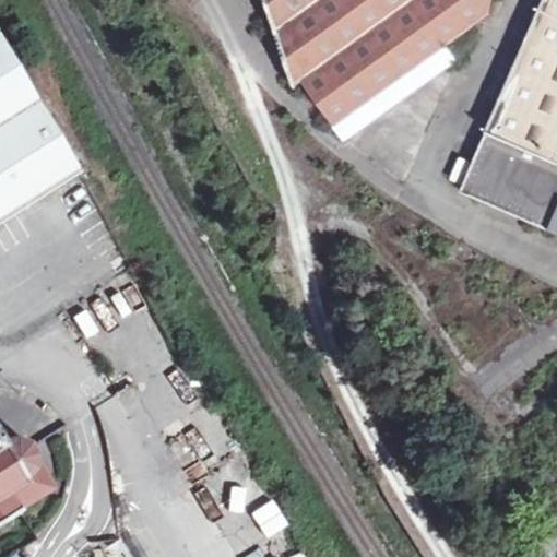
[(261,0),(291,89),(299,82),(328,122),(442,40),(487,10),(489,0),(261,0)]
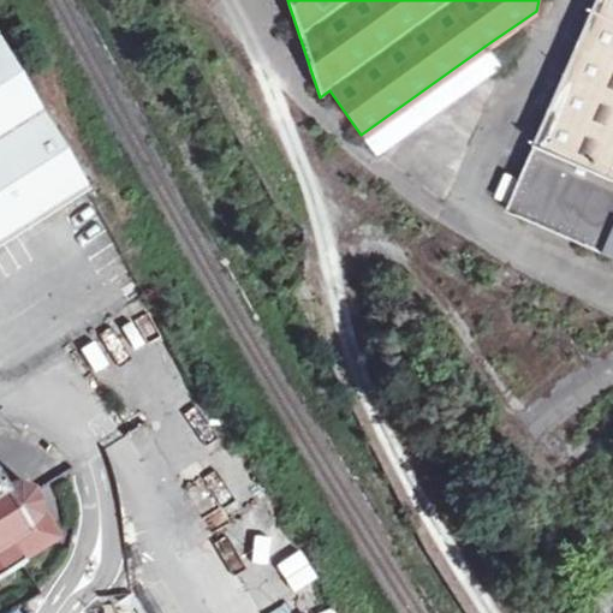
[(595,0),(504,208),(612,256),(612,0),(595,0)]
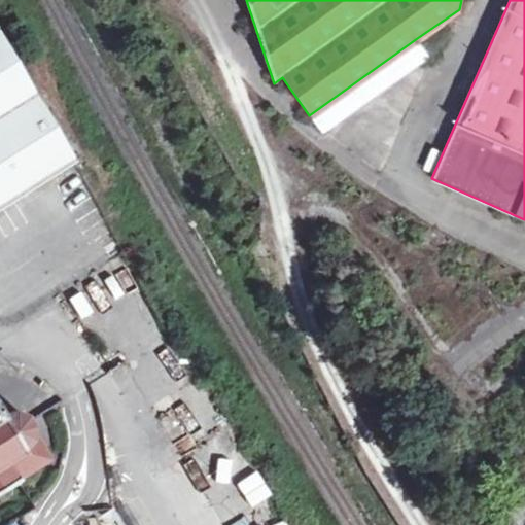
[(0,208),(77,161),(0,31),(0,208)]
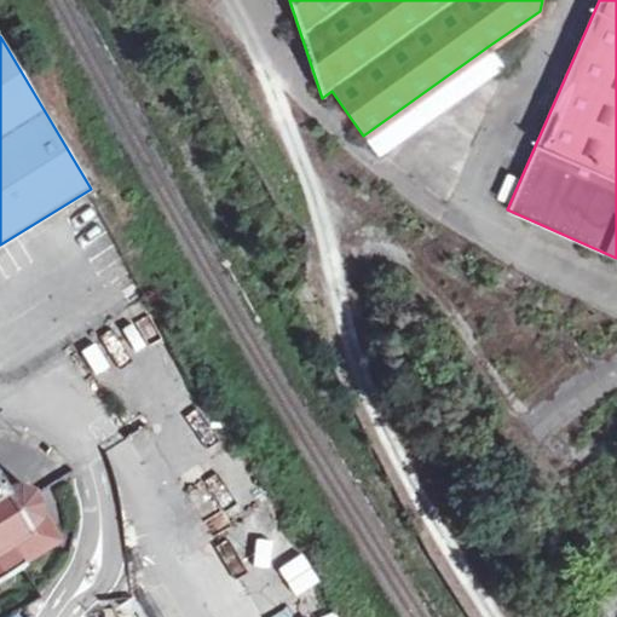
[(490,45),(363,136),(379,156),(506,67),(490,45)]
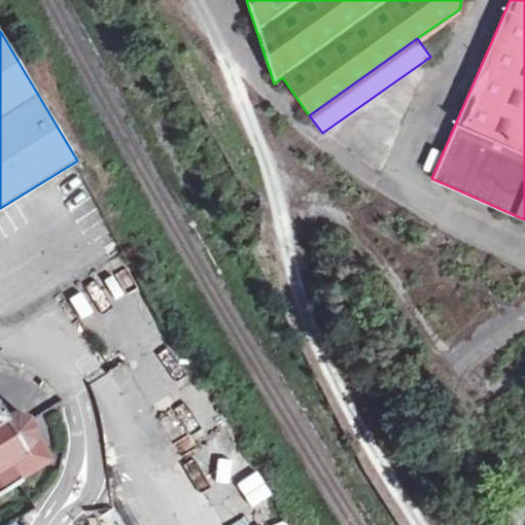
[(88,293),(75,299),(85,320),(98,315),(88,293)]
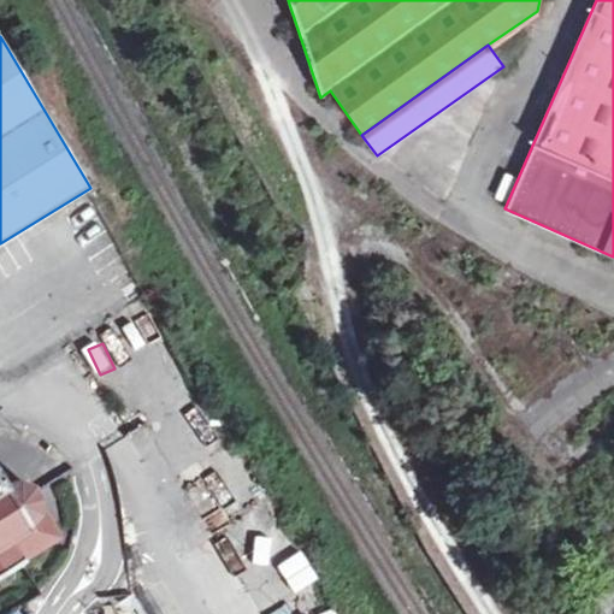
[(24,554),(64,530),(45,499),(40,480),(25,474),(7,479),(0,468),(0,573),(27,558),(24,554)]
